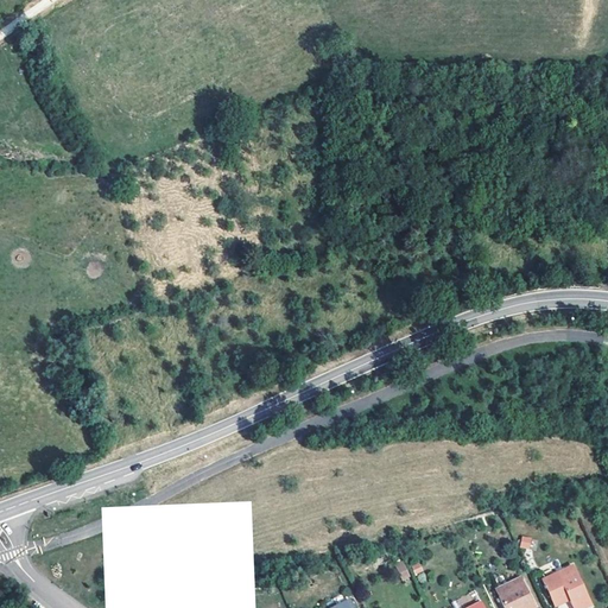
[(531,539),(521,537),(519,549),(529,550),(531,539)]
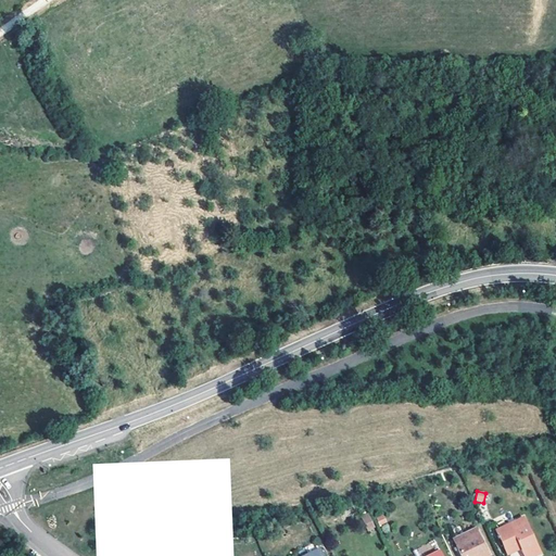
[(368,531),(375,528),(367,514),(361,517),(368,531)]
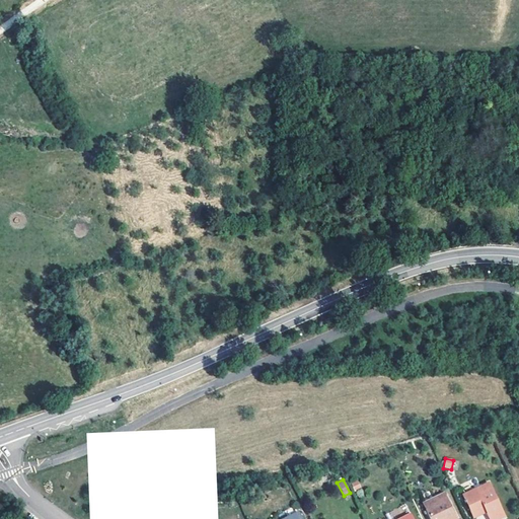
[(354,492),(360,488),(357,482),(351,485),(354,492)]
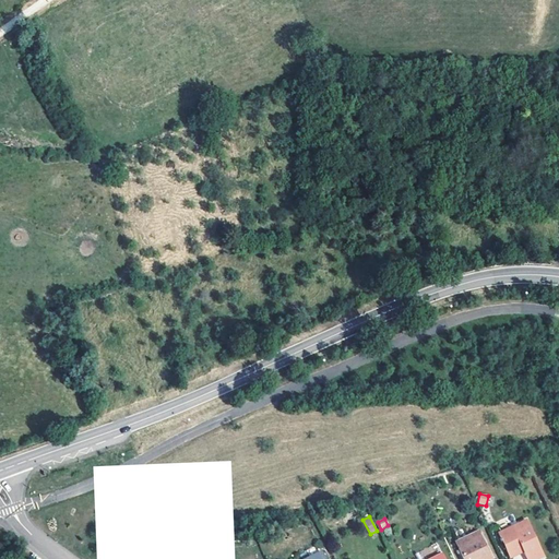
[(499,533),(509,555),(524,547),(526,551),(530,558),(534,558),(544,555),(525,519),(499,533)]
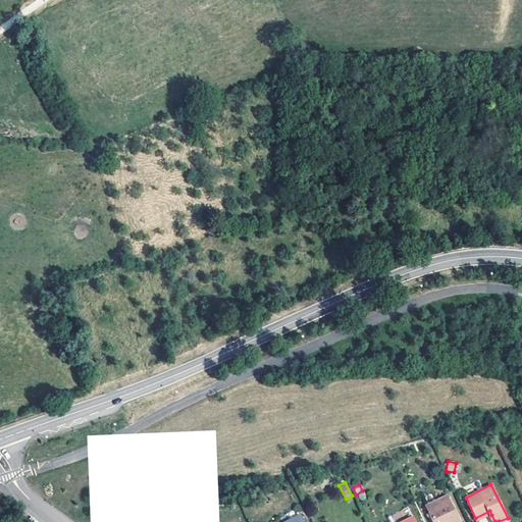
[(457,521),(446,498),(425,508),(432,521),(457,521)]
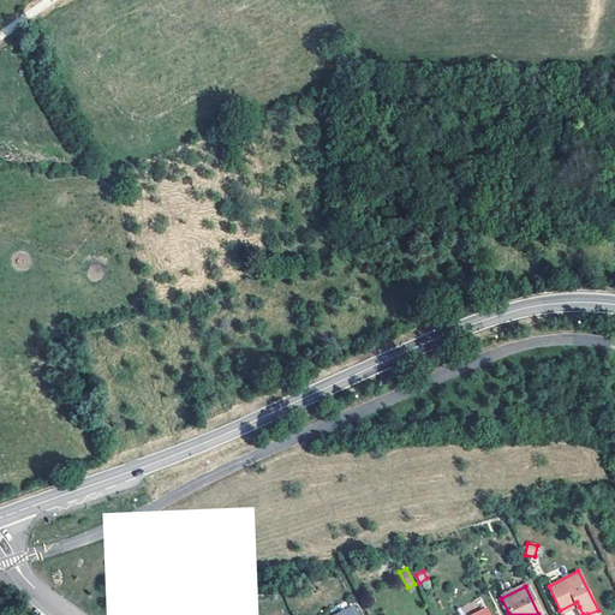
[(562,614),(579,607),(577,602),(560,610),(562,614)]
